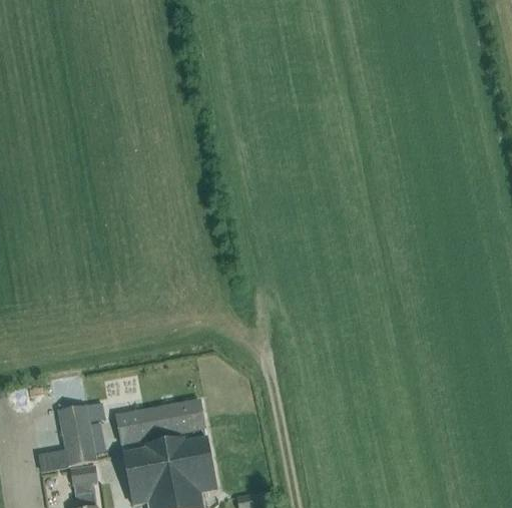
[(199,399),(116,414),(125,466),(124,467),(124,469),(126,469),(128,480),(126,481),(127,483),(128,483),(132,504),(147,501),(148,507),(208,507),(209,506),(204,507),(201,491),(215,488),(211,467),(213,467),(213,464),(211,465),(209,453),(210,452),(210,450),(208,451),(206,437),(205,437),(204,428),(204,427),(199,399)]
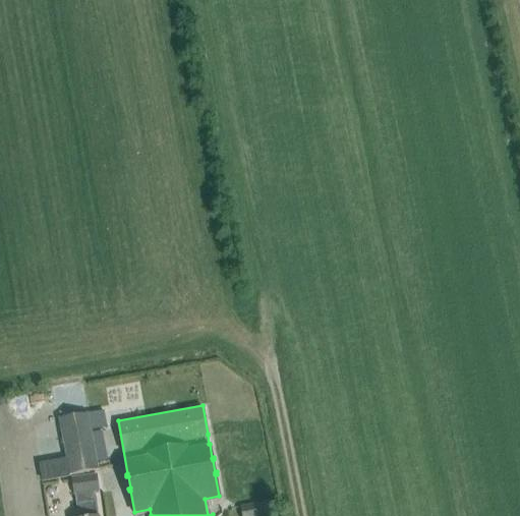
[(105,423),(103,408),(88,411),(91,426),(105,423)]
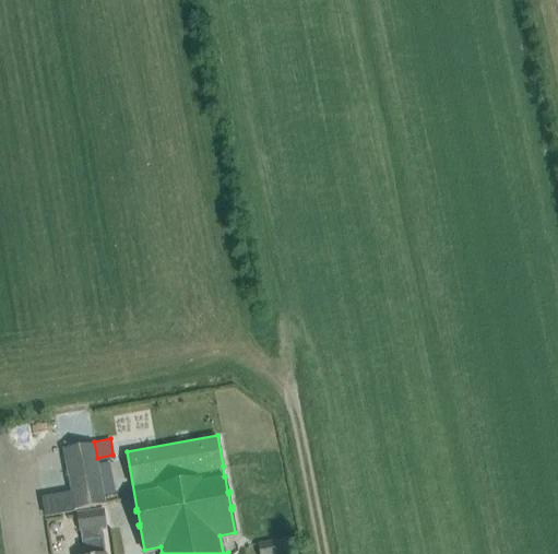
[(74,507),(105,502),(96,458),(94,441),(63,447),(74,507)]
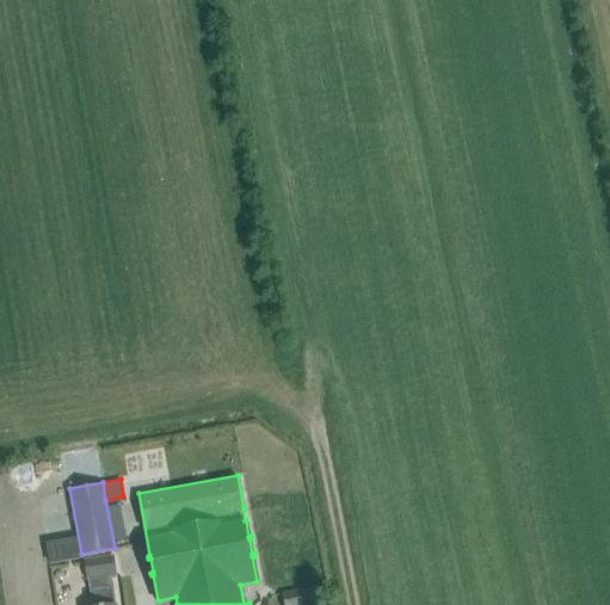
[(84,556),(86,575),(88,575),(110,572),(115,572),(112,553),(84,556)]
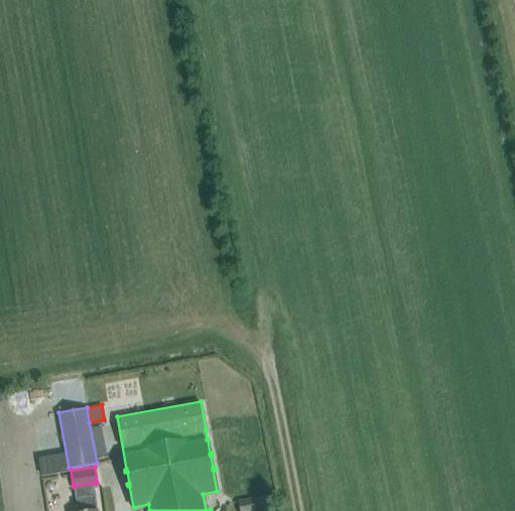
[(97,509),(93,483),(75,486),(78,510),(97,510),(98,509),(97,509)]
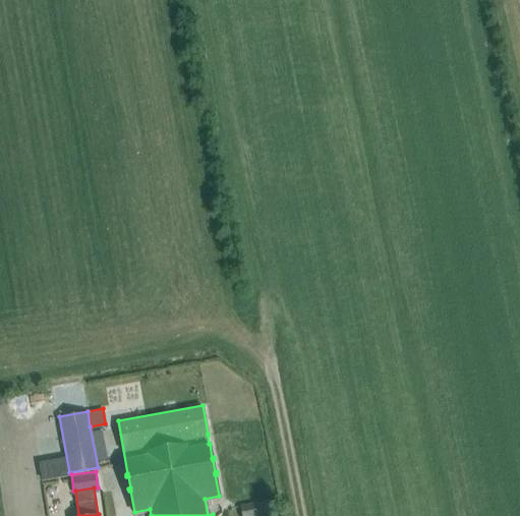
[(261,515),(277,513),(274,497),(240,503),(242,515),(261,515)]
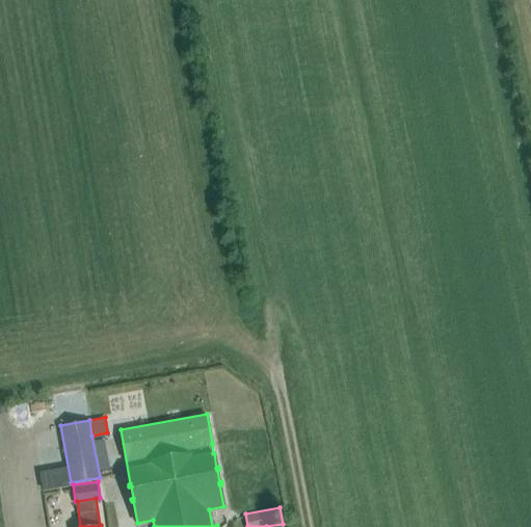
All buildings are outlined.
